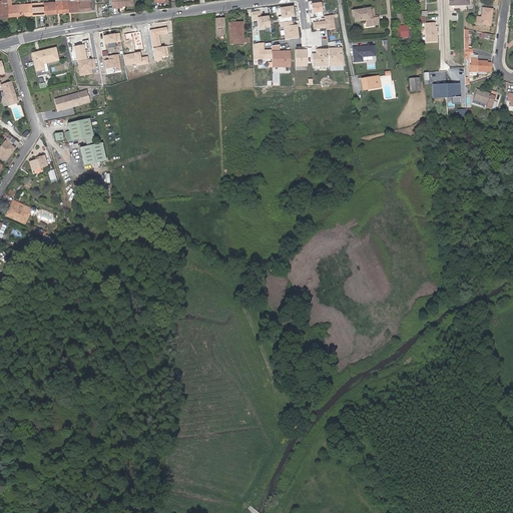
[(6,0),(8,17),(20,16),(19,5),(11,6),(11,0),(6,0)]
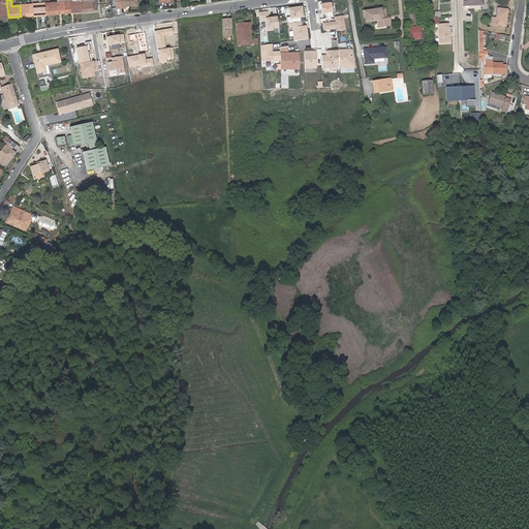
[(57,0),(57,2),(58,13),(59,13),(70,13),(68,0),(57,0)]
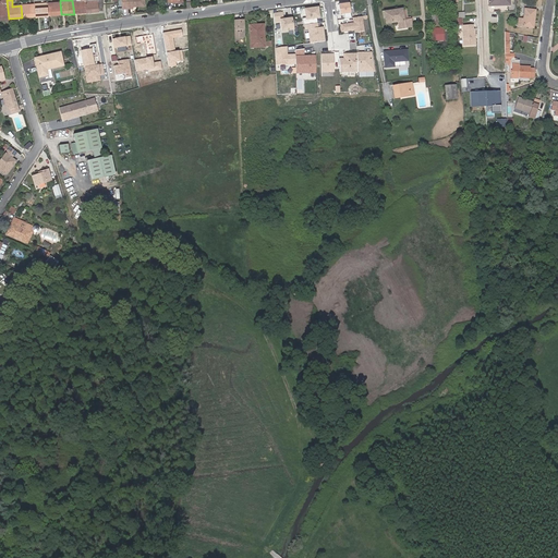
[(85,0),(84,0),(72,0),(74,14),(86,13),(85,0)]
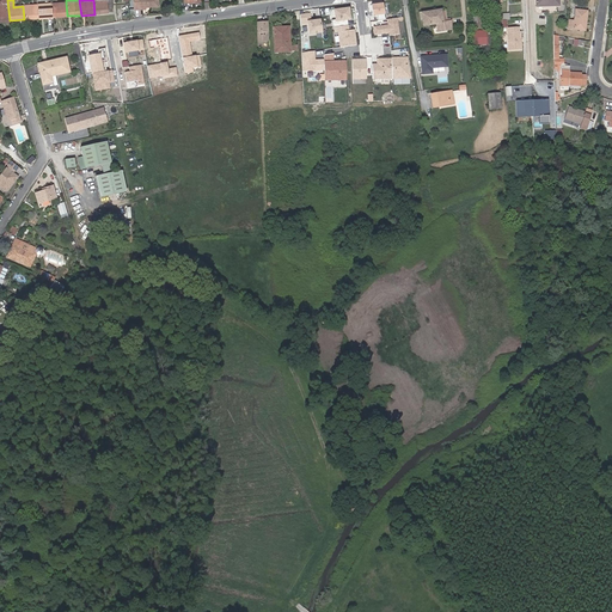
[(92,0),(93,0),(95,14),(108,13),(108,8),(112,8),(111,0),(92,0)]
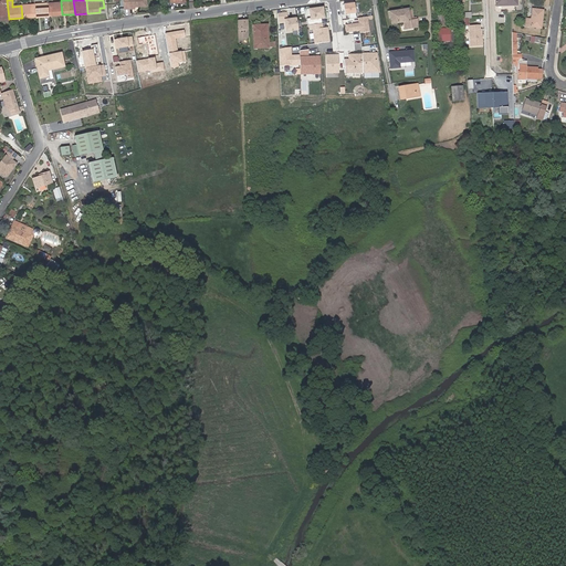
[(62,14),(61,2),(48,3),(49,16),(62,14)]
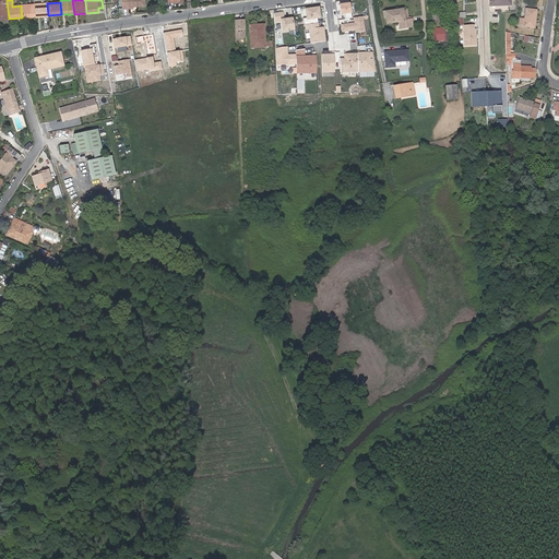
[(352,13),(349,2),(340,4),(341,14),(352,13)]
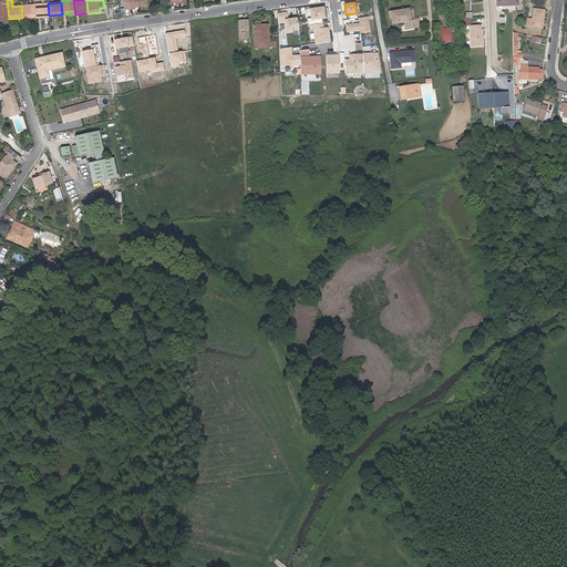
[(49,16),(48,3),(34,4),(35,17),(49,16)]
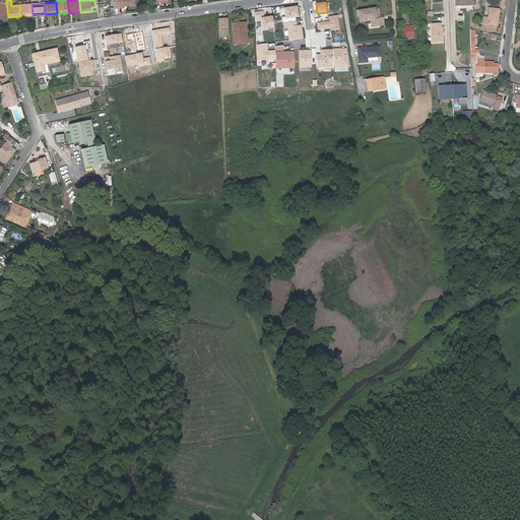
[(19,5),(20,16),(33,15),(31,4),(19,5)]
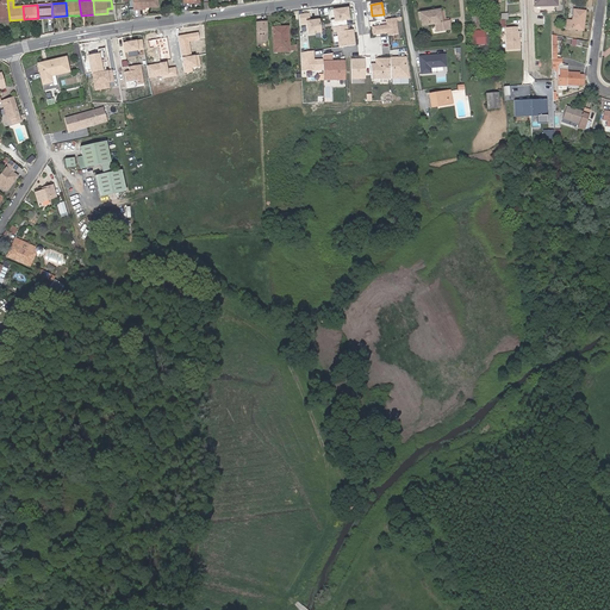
[(349,7),(334,10),(335,19),(330,20),(332,29),(347,26),(347,19),(350,19),(349,7)]
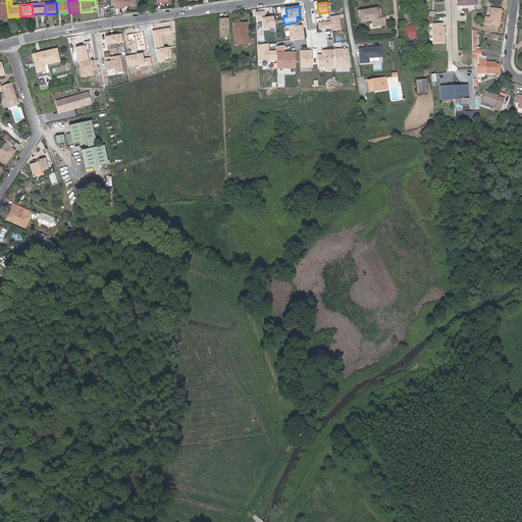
[(359,11),(361,22),(372,20),(373,28),(385,25),(384,18),(381,19),(377,19),(376,11),(376,8),(359,11)]
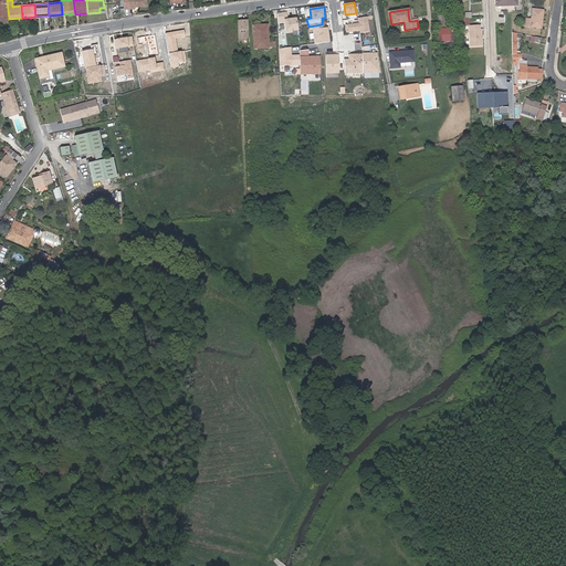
[(437,30),(449,30),(449,19),(444,19),(444,9),(438,9),(437,30)]
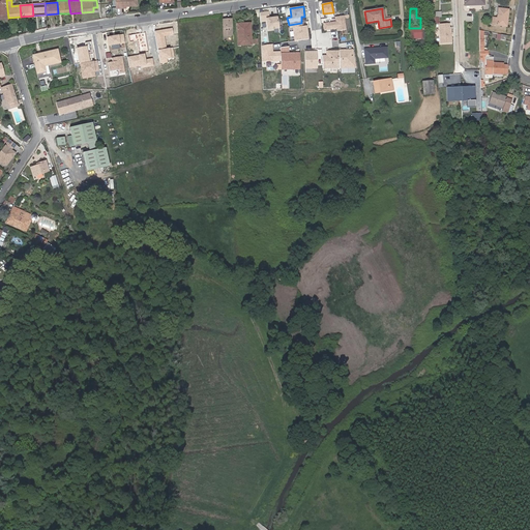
[(490,17),(489,24),(506,26),(508,9),(498,8),(497,18),(493,17),(490,17)]
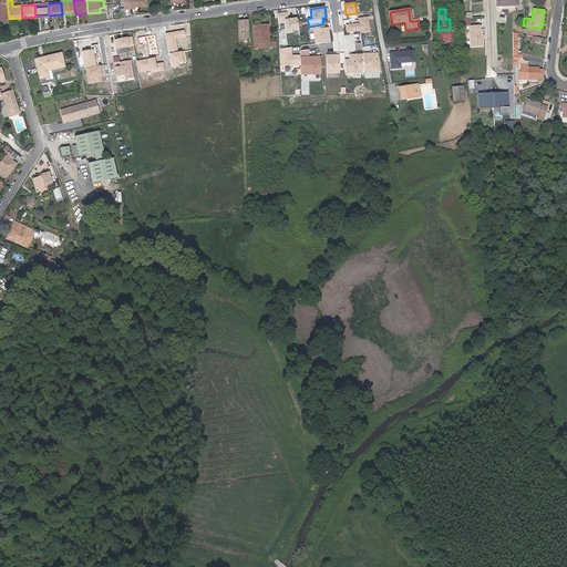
[(289,11),(277,12),(278,22),(287,22),(288,32),(300,31),(299,18),(289,18),(289,11)]
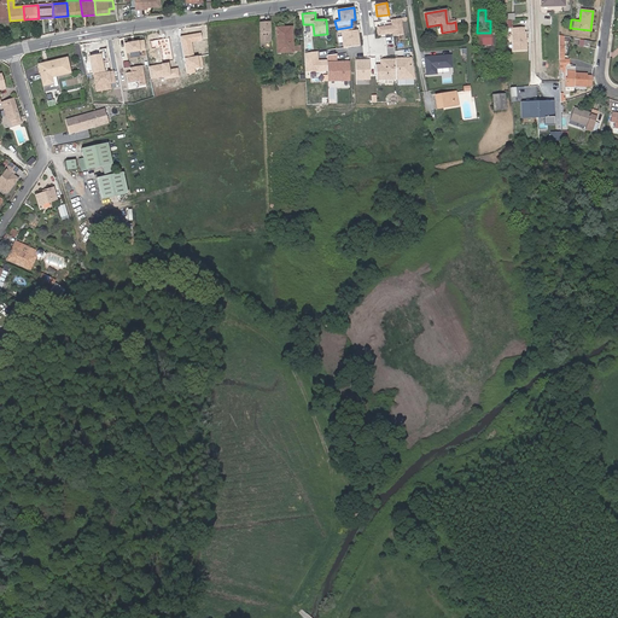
[(392,25),(377,27),(379,39),(404,35),(402,18),(391,19),(392,25)]
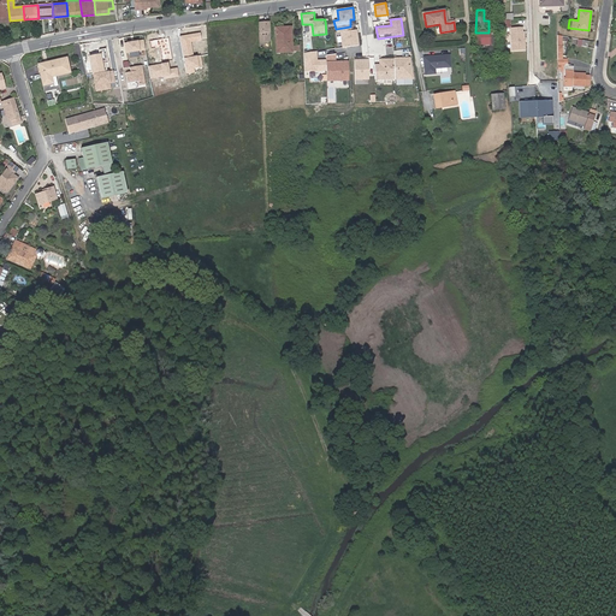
[(259,23),(260,41),(268,41),(268,23),(259,23)]
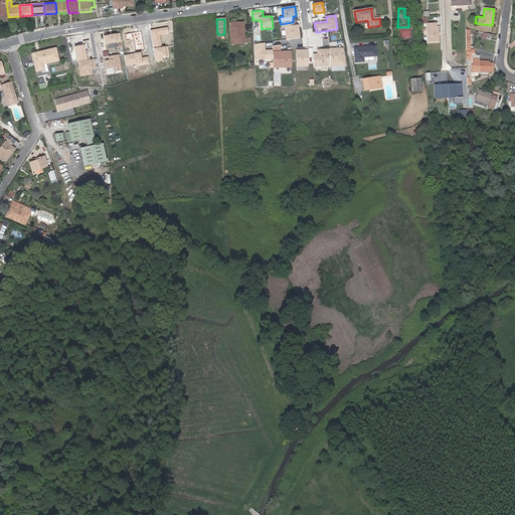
[(293,22),(281,24),(281,28),(284,27),(286,40),(301,38),(300,25),(294,25),(293,22)]
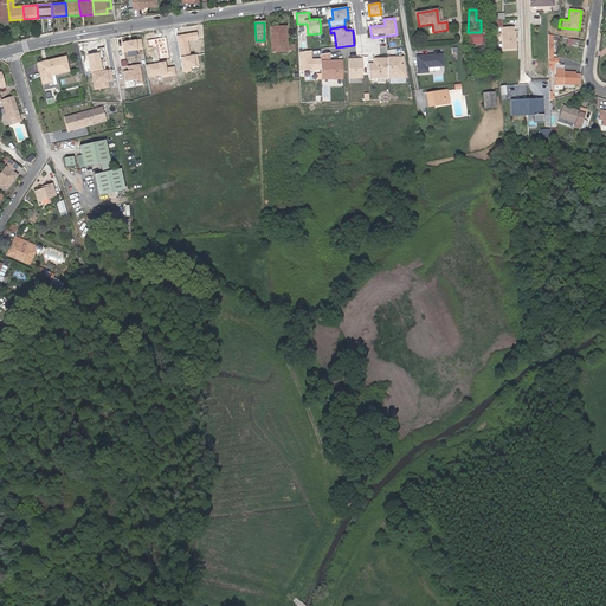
[(287,51),(285,27),(271,27),(272,52),(287,51)]
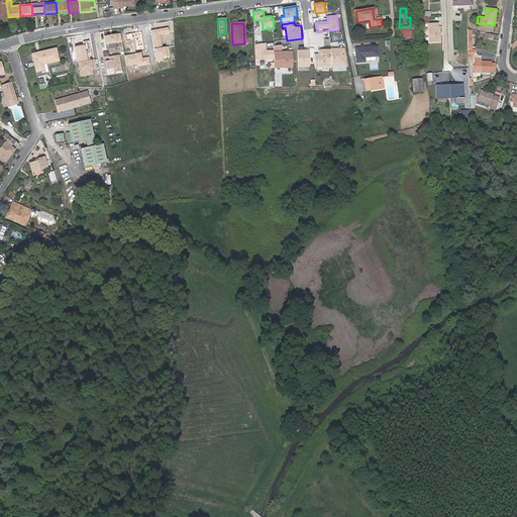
[(440,23),(428,23),(430,43),(441,42),(440,23)]
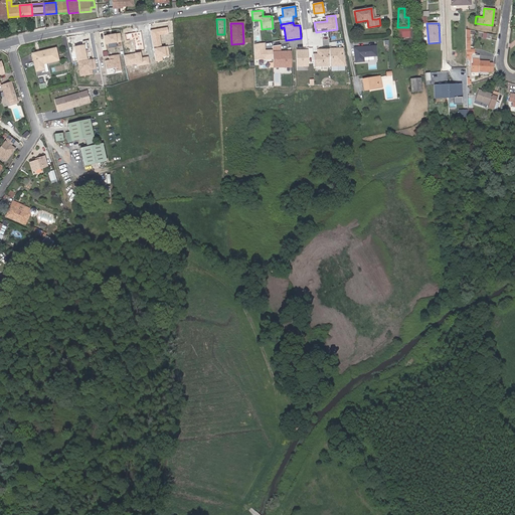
[(168,27),(150,30),(153,48),(161,47),(160,36),(169,34),(168,27)]
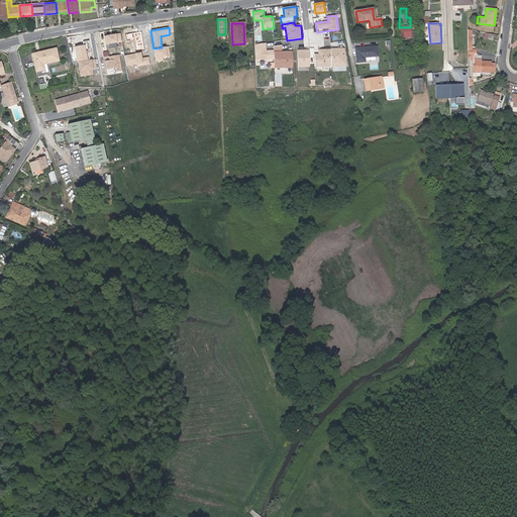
[(411,44),(410,27),(399,27),(399,33),(398,33),(398,34),(400,34),(400,44),(411,44)]
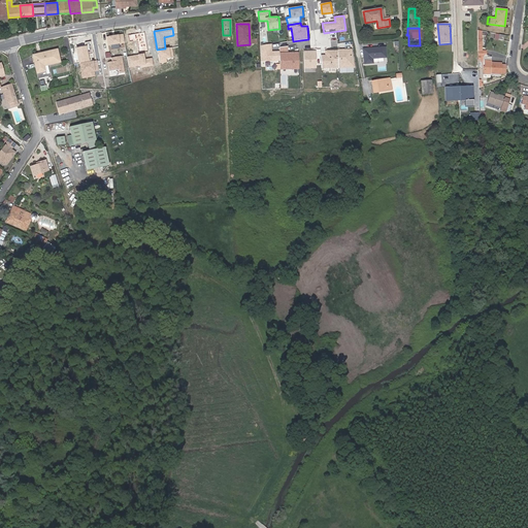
[(144,32),(129,35),(130,41),(137,40),(139,53),(147,52),(144,32)]
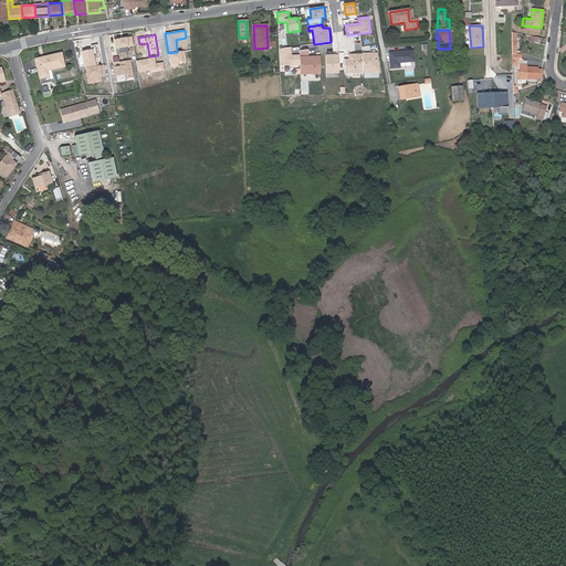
[(132,37),(114,40),(115,50),(134,46),(132,37)]
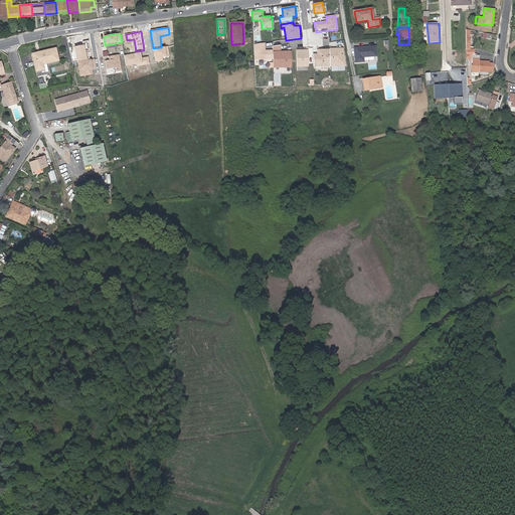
[(84,47),(74,49),(80,77),(93,75),(93,71),(98,70),(96,60),(89,62),(88,56),(95,55),(92,40),(83,42),(84,47)]
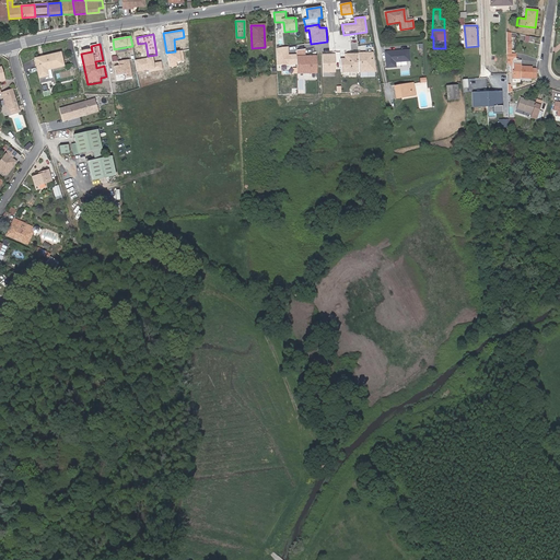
[(288,47),(276,48),(276,66),(296,65),(296,55),(288,55),(288,47)]
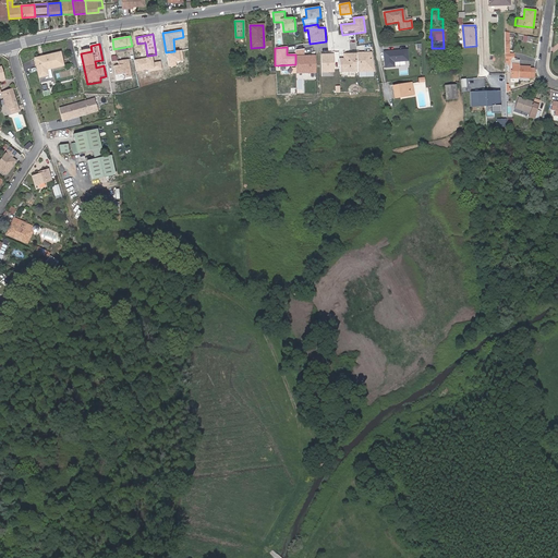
[(305,49),(295,50),(295,55),(295,64),(295,74),(317,74),(317,56),(305,56),(305,49)]
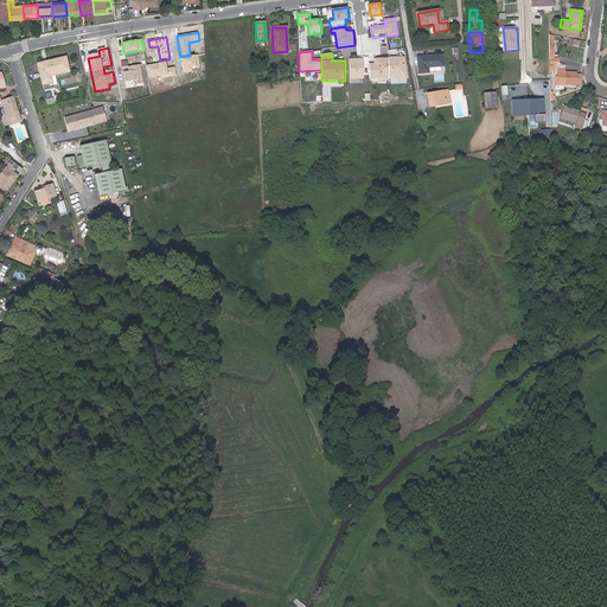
[(445,53),(417,56),(420,74),(430,72),(430,68),(446,66),(445,53)]
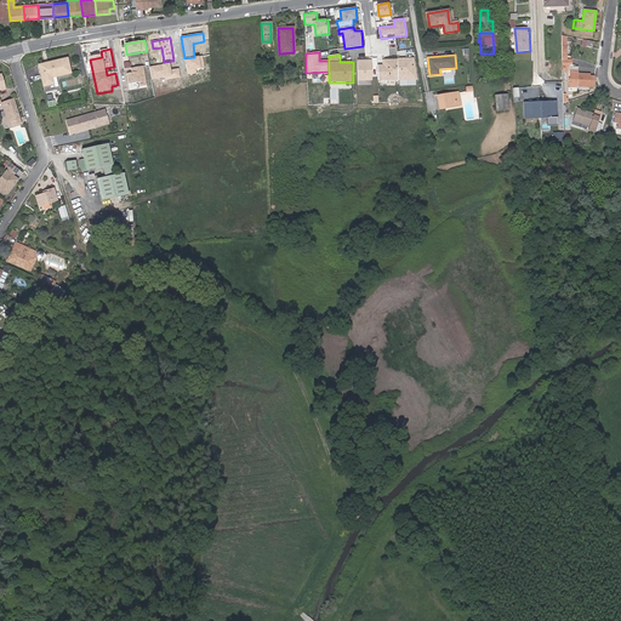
[(194,57),(184,58),(187,75),(195,74),(195,69),(204,67),(203,56),(194,57)]
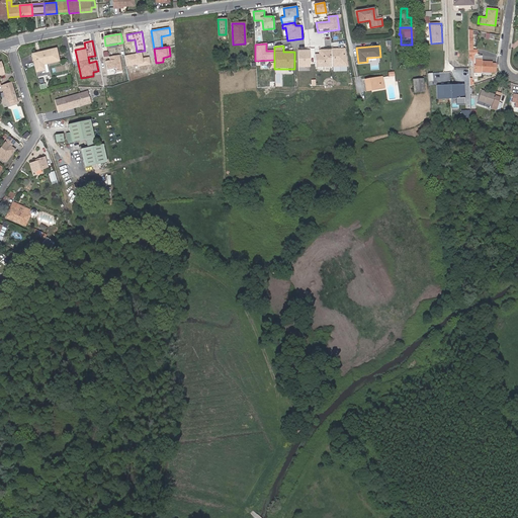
[(55,50),(31,56),(35,73),(44,71),(42,66),(58,62),(55,50)]
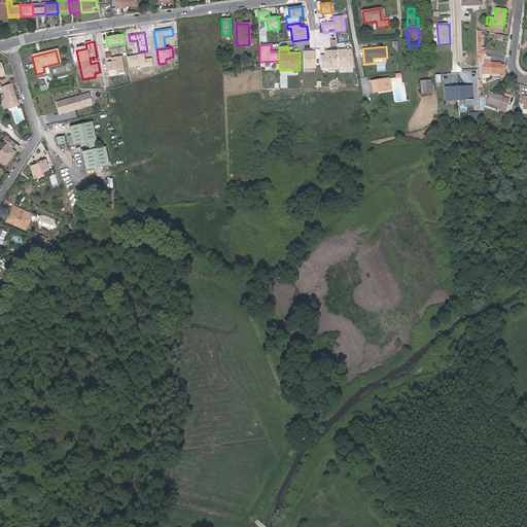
[(325,55),(320,56),(321,69),(339,69),(338,50),(324,51),(325,55)]
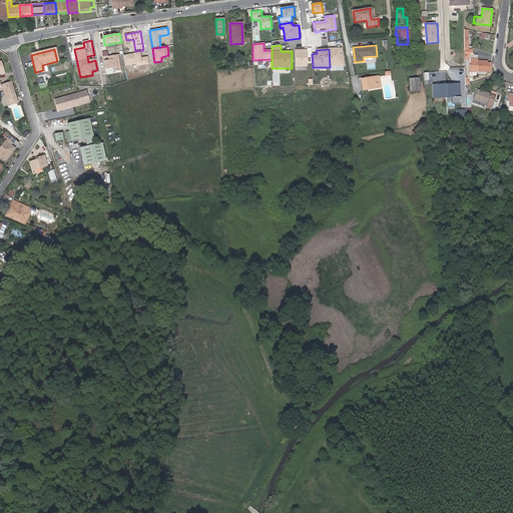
[(342,49),(329,49),(330,67),(345,66),(342,49)]
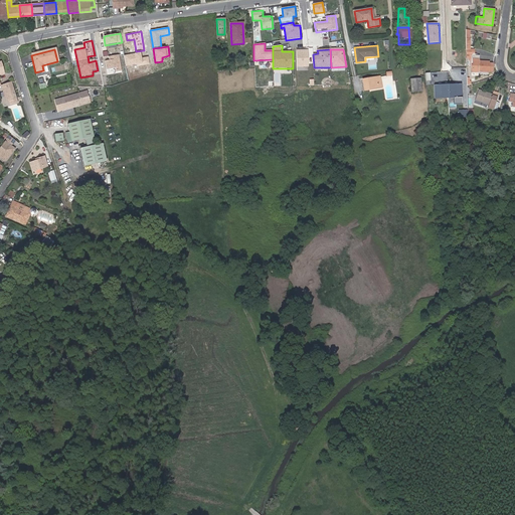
[(309,50),(297,50),(297,67),(309,67),(309,50)]
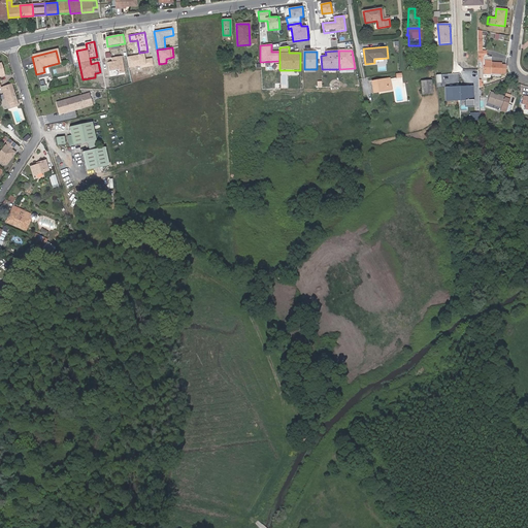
[(145,54),(128,57),(130,69),(141,67),(141,70),(155,68),(154,59),(146,60),(145,54)]
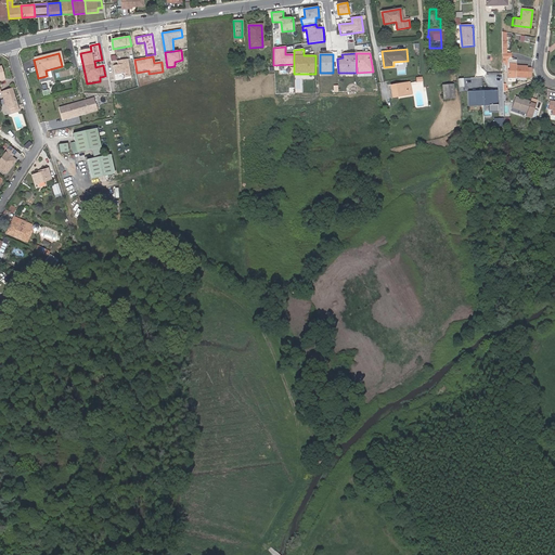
[(118,66),(114,67),(116,78),(125,76),(126,80),(132,79),(129,59),(117,61),(118,66)]
